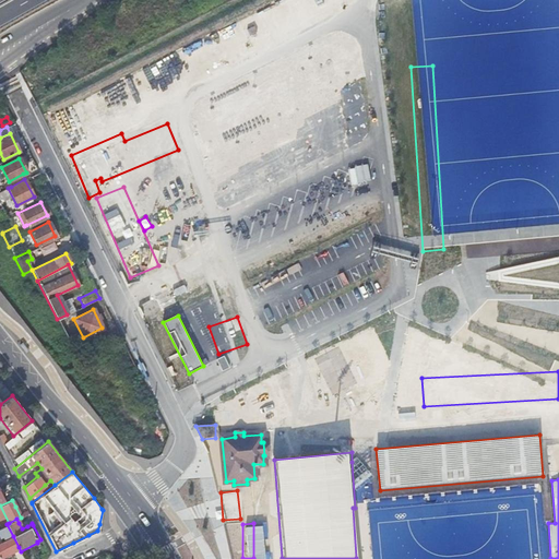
[(223,534),(226,548),(234,546),(232,532),(223,534)]
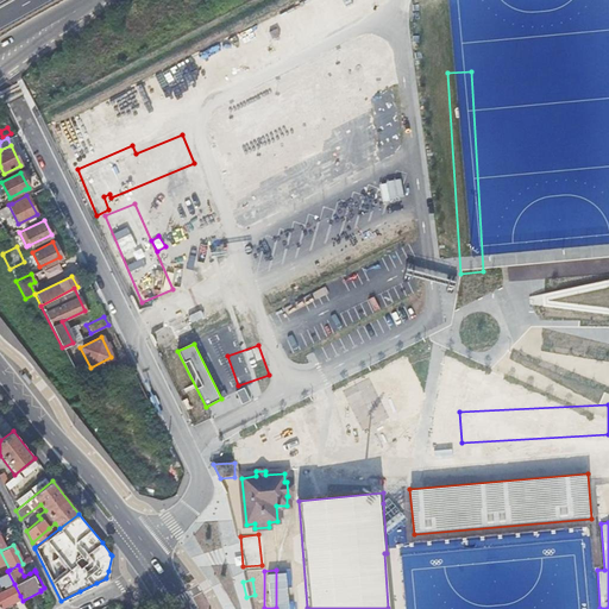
[(0,588),(0,606),(20,596),(14,584),(1,590),(0,588)]
